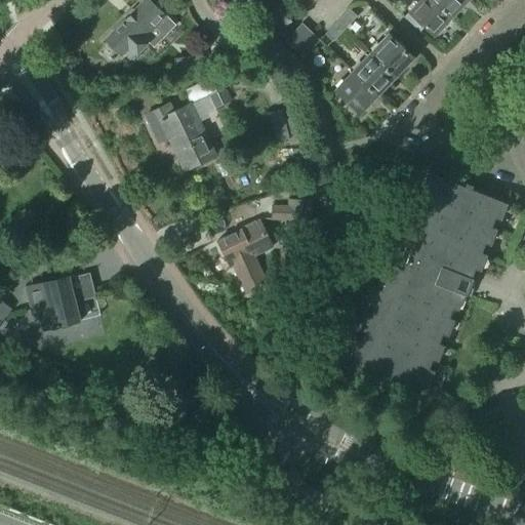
[(157,45),(174,28),(146,0),(105,42),(119,56),(122,53),(128,59),(150,38),(157,45)]
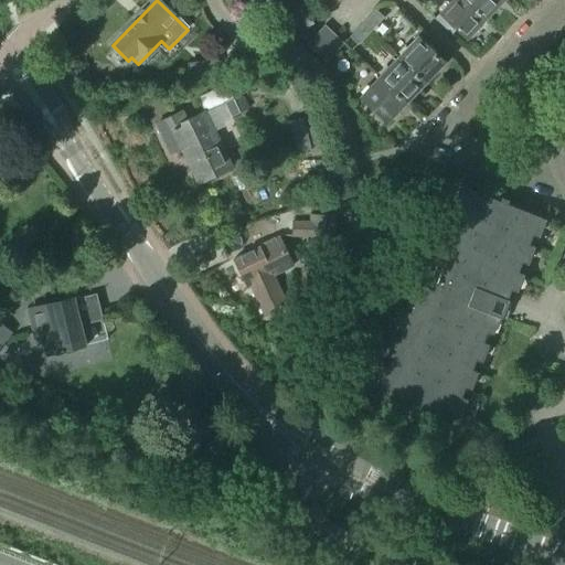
[(312,0),(328,14),(337,4),(332,0),(312,0)]
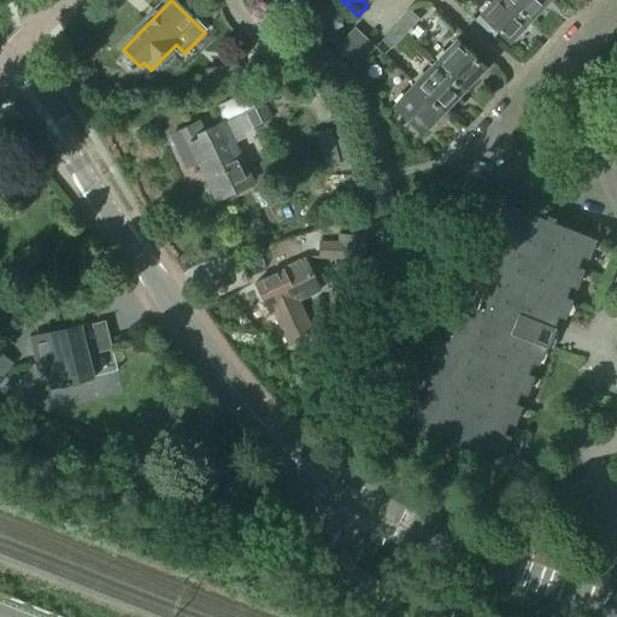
[(506,0),(492,0),(493,0),(479,16),(507,43),(529,21),(506,0)]
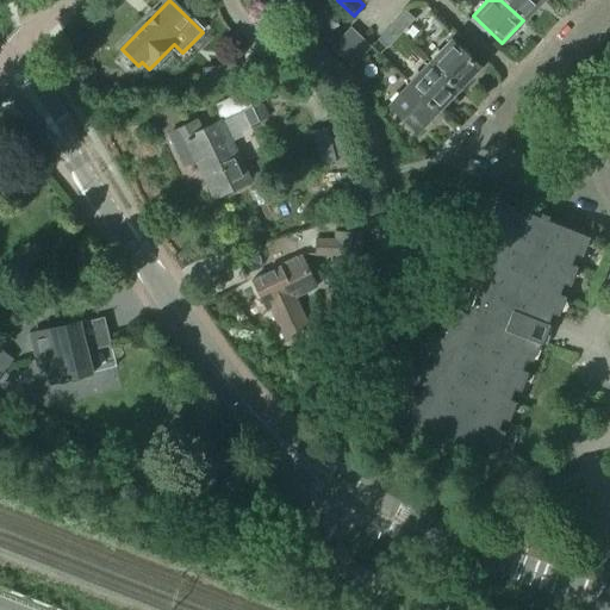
[(500,0),(523,20),(542,0),(500,0)]
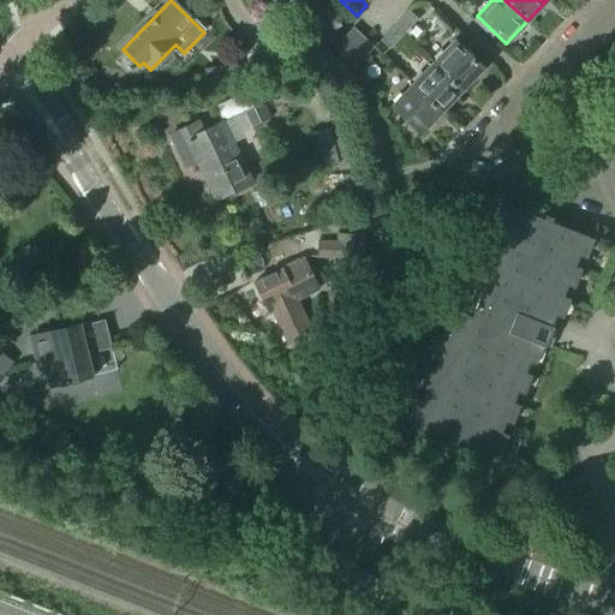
[(332,5),(318,18),(333,31),(345,19),(332,5)]
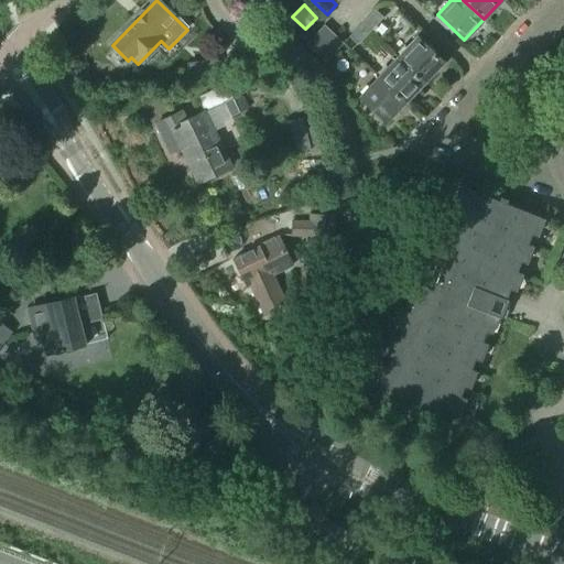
[(369,34),(382,20),(373,11),(360,25),(369,34)]
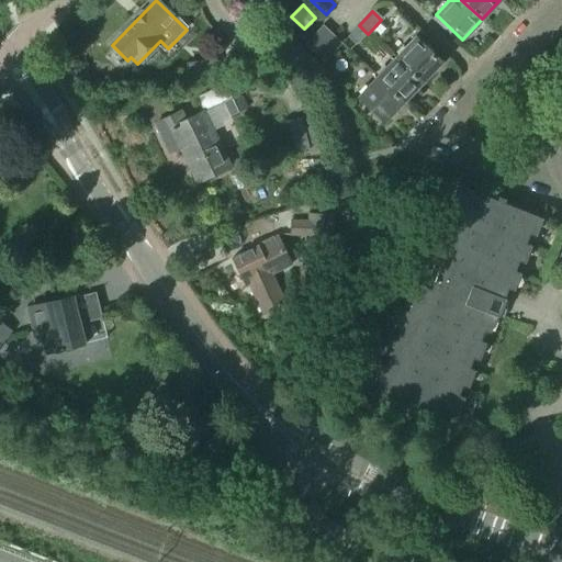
[(355,47),(368,34),(359,25),(346,38),(355,47)]
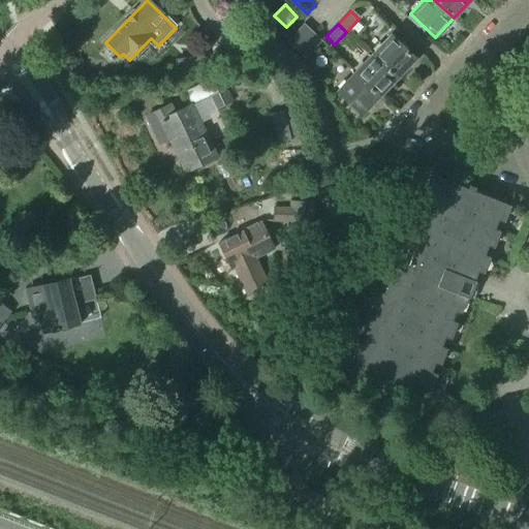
[(304,60),(320,42),(303,25),(285,43),(304,60)]
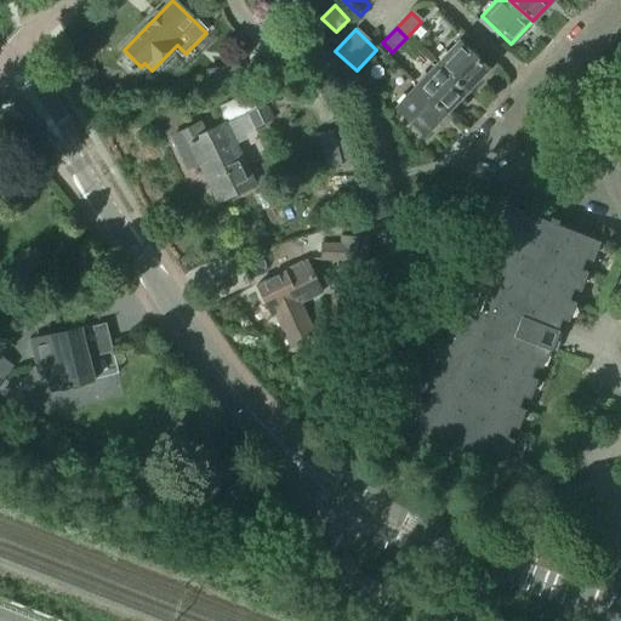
[(466,92),(486,69),(456,41),(436,64),(466,92)]
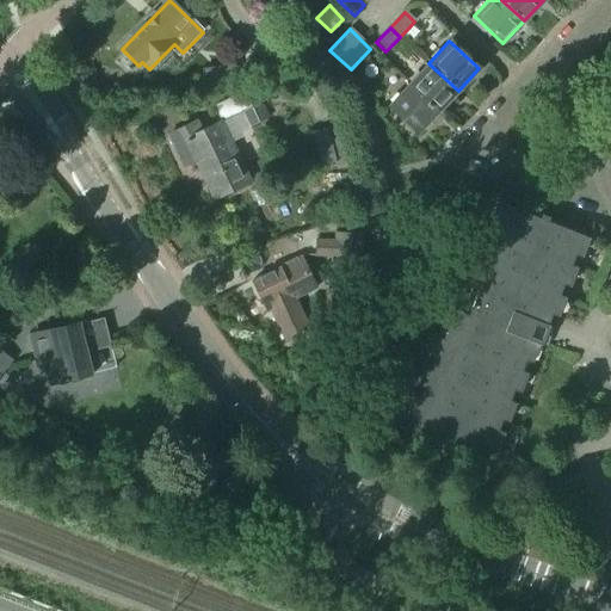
[(209,86),(239,81),(236,63),(207,69),(209,86)]
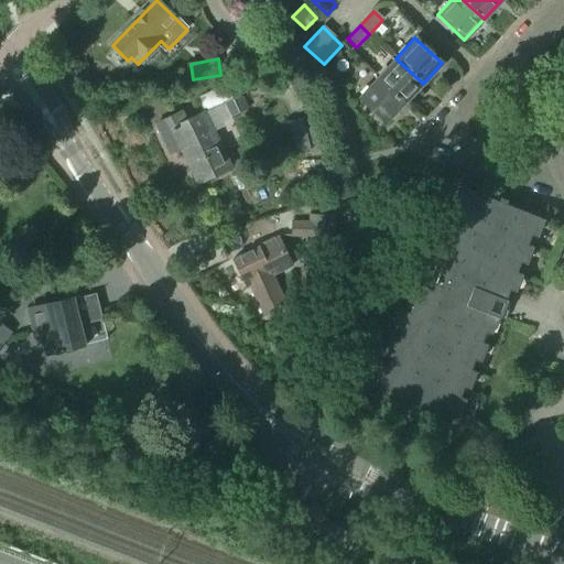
[(403,104),(423,84),(396,58),(377,77),(403,104)]
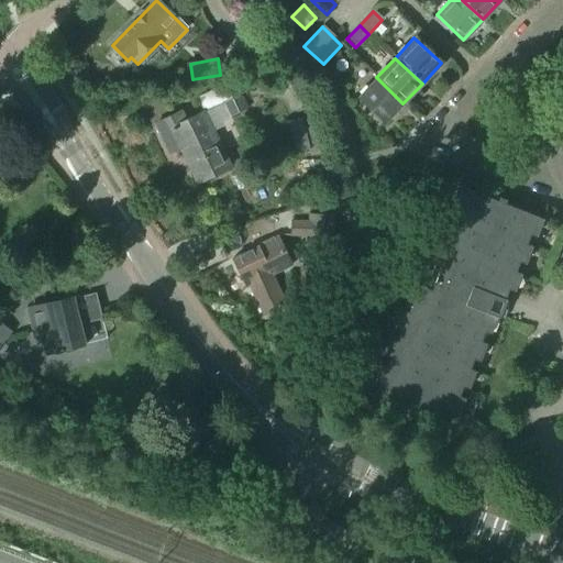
[(384,123),(403,103),(376,77),(357,98),(384,123)]
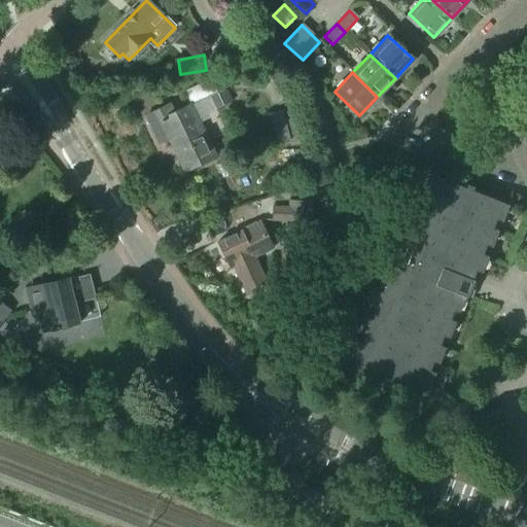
[(168,107),(144,118),(157,145),(168,140),(184,173),(214,159),(198,124),(218,114),(217,110),(224,107),(210,78),(184,91),(191,106),(172,115),(168,107)]
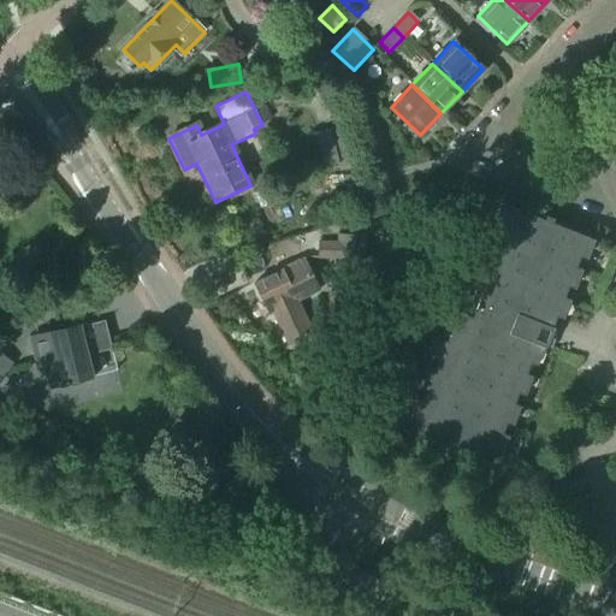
[(545,348),(588,238),(509,207),(465,315),(458,313),(409,433),(490,466),(538,345),(545,348)]
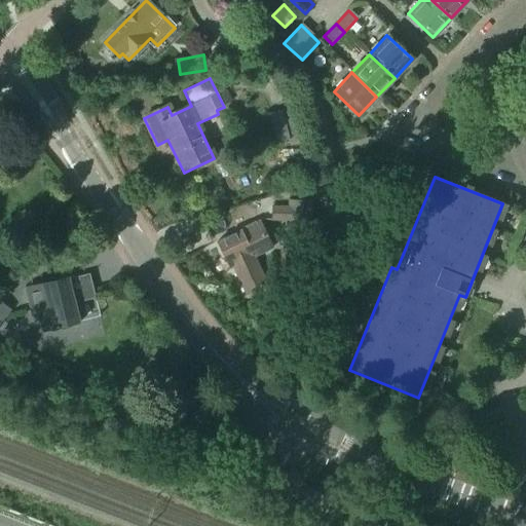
[(310,229),(310,201),(288,201),(288,209),(271,209),(271,221),(288,221),(288,229),(310,229)]
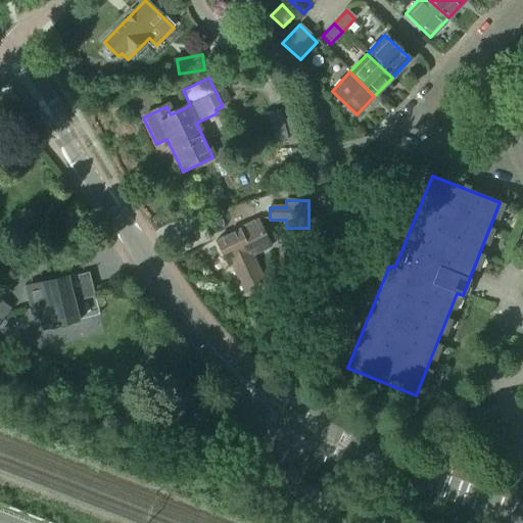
[(265,284),(251,256),(271,247),(258,222),(215,242),(228,268),(231,267),(244,294),(265,284)]
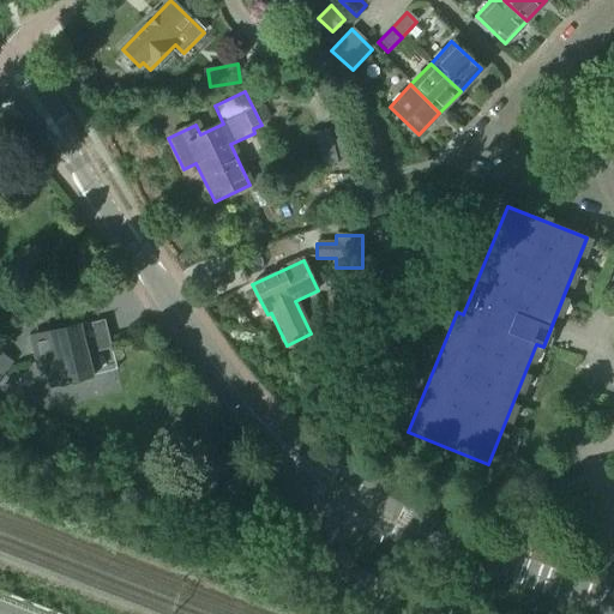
[(42,359),(35,361),(42,389),(91,377),(88,363),(85,354),(110,348),(109,342),(103,321),(36,338),(42,359)]
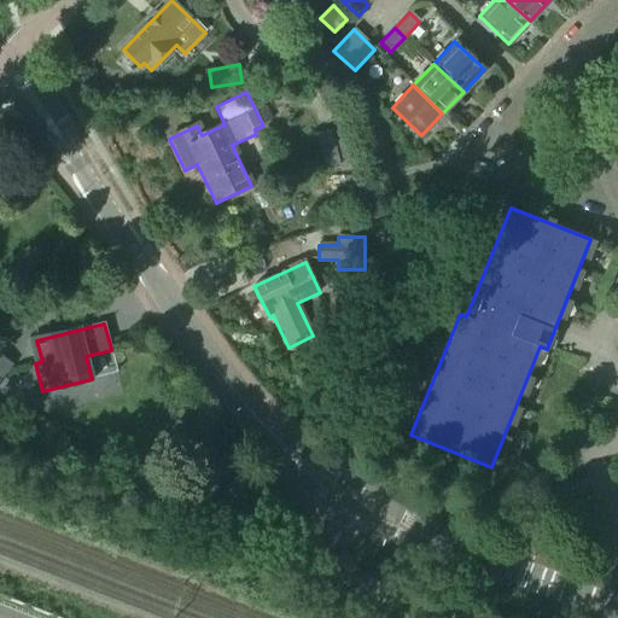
[(517,441),(512,455),(518,458),(524,443),(517,441)]
